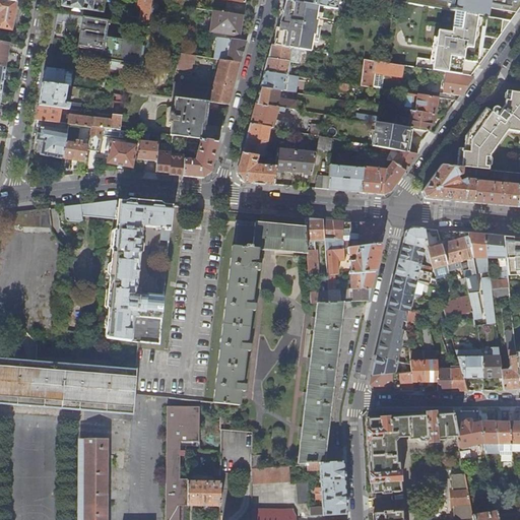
[(16,6),(17,2),(8,0),(0,0),(0,27),(12,30),(13,25),(16,6)]
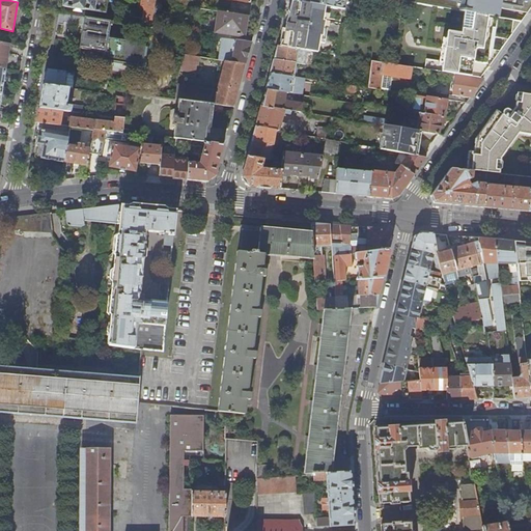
[(107,0),(62,0),(62,6),(106,12),(107,0)]
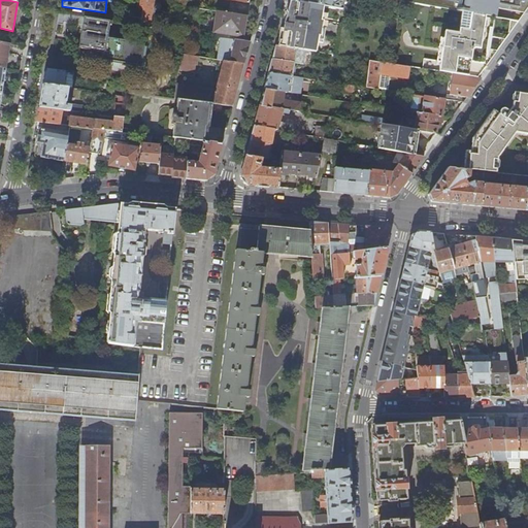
[(133,17),(132,24),(150,27),(154,2),(154,1),(150,0),(140,0),(139,5),(142,9),(141,18),(133,17)]
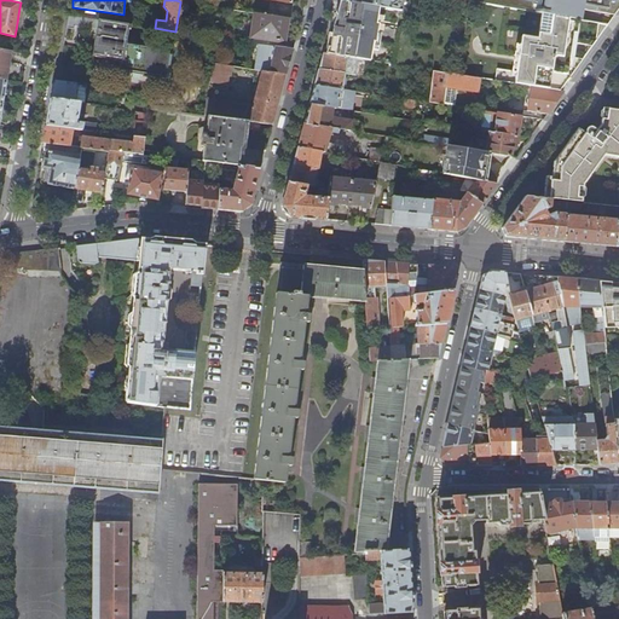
[(288,18),(290,0),(275,0),(272,16),(288,18)]
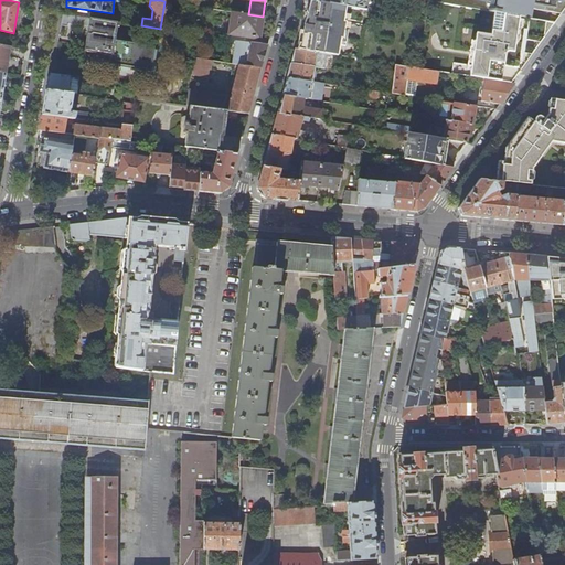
[(310,0),(310,1),(345,7),(364,10),(365,0),(427,0),(428,0),(493,11),(524,17),(525,7),(526,2),(556,8),(557,1),(561,1),(560,0),(310,0)]
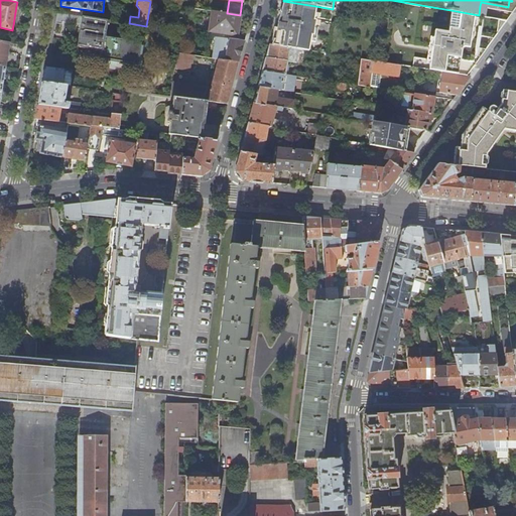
[(508,7),(481,2),(480,6),(512,12),(515,6),(515,0),(511,0),(512,1),(509,1),(508,7)]
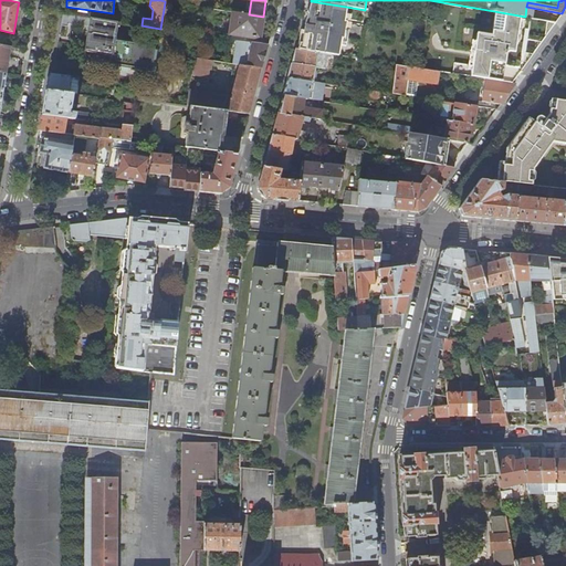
[(300,42),(297,50),(323,53),(338,55),(342,38),(344,38),(346,21),(344,20),(346,7),(311,1),(308,12),(306,24),(305,24),(304,33),(303,43),(300,42)]
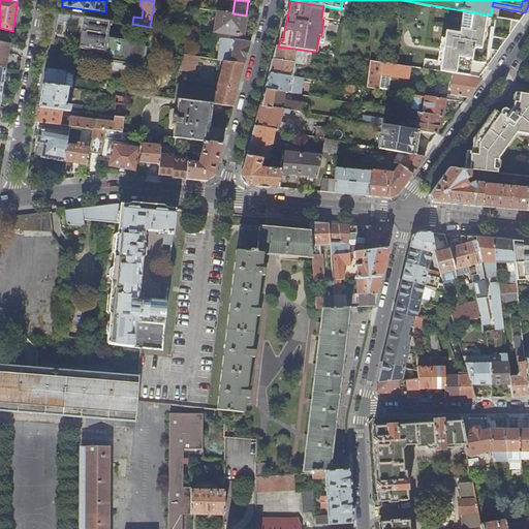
[(454,73),(479,78),(499,50),(487,48),(491,16),(462,10),(459,32),(445,30),(441,60),(425,58),(423,68),(425,68),(454,73)]
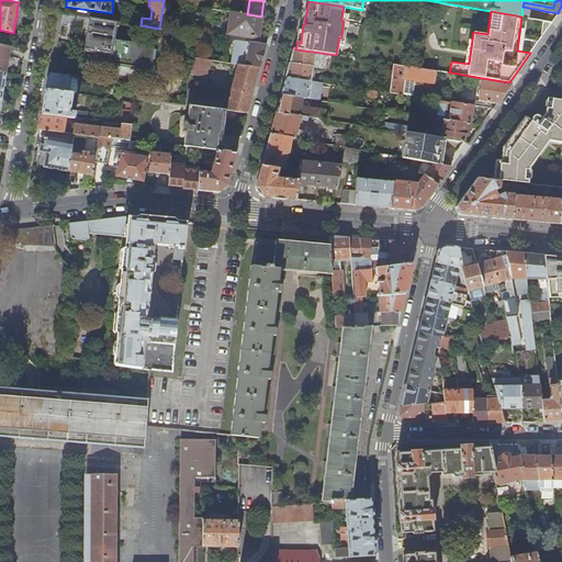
[(257,37),(261,17),(247,14),(232,12),(228,33),(257,37)]
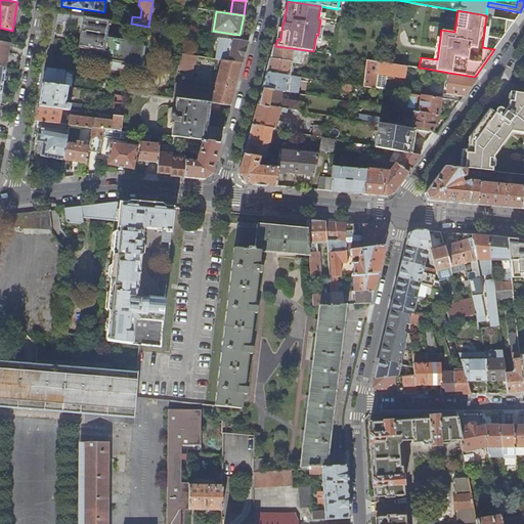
[(112,20),(58,12),(56,24),(62,25),(63,22),(83,25),(79,47),(104,51),(103,60),(140,67),(144,42),(107,36),(108,25),(111,25),(112,20)]
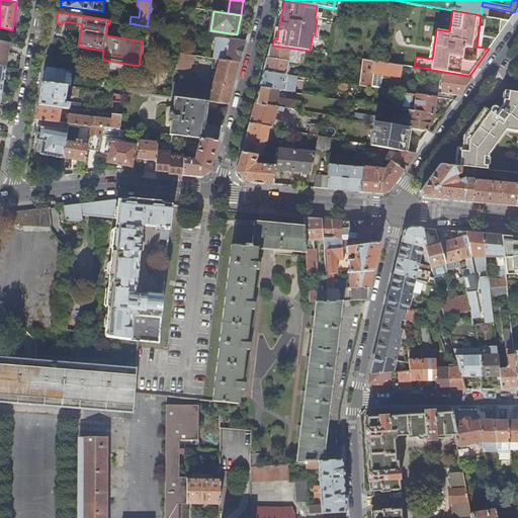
[(499,34),(508,20),(501,19),(498,33),(499,34)]
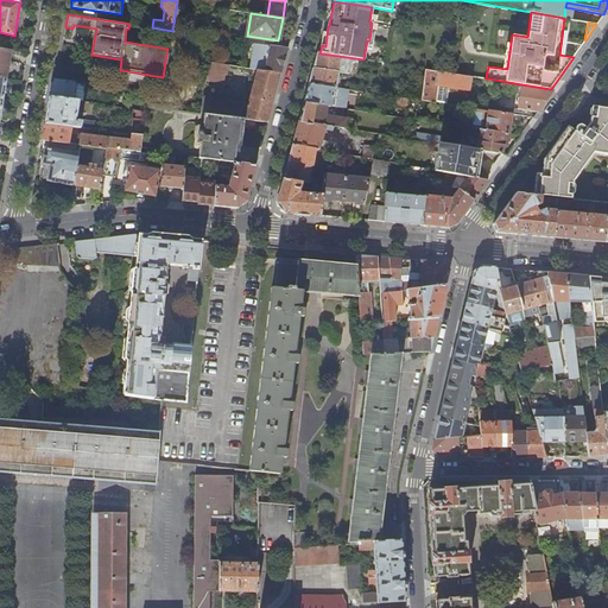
[(257,70),(282,74),(284,64),(287,49),(254,44),(249,69),(257,70)]
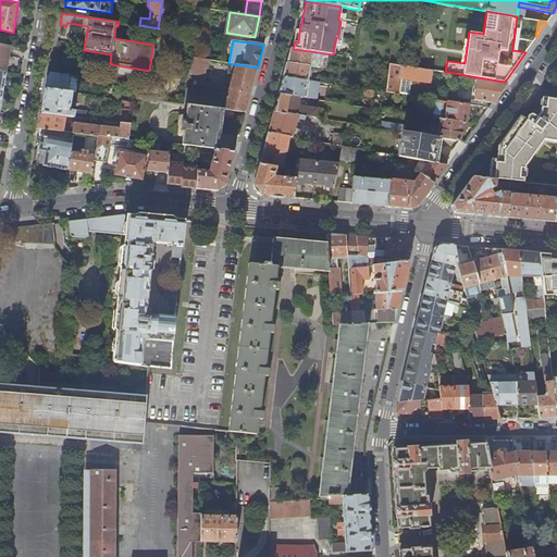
[(0,71),(5,72),(10,47),(0,45),(0,71)]
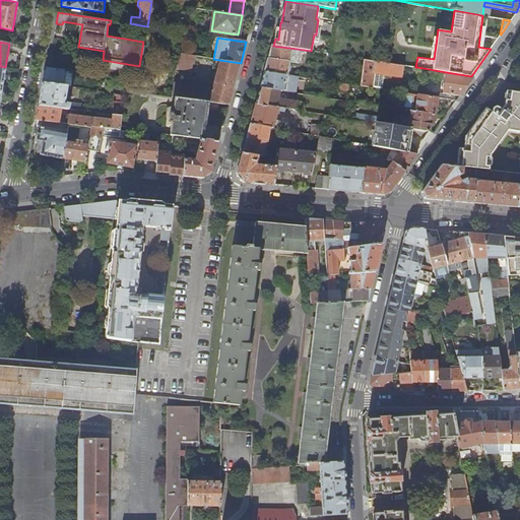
[(266,66),(264,71),(283,74),(285,74),(288,62),(294,62),(297,49),(273,46),(271,45),(270,51),(266,66)]
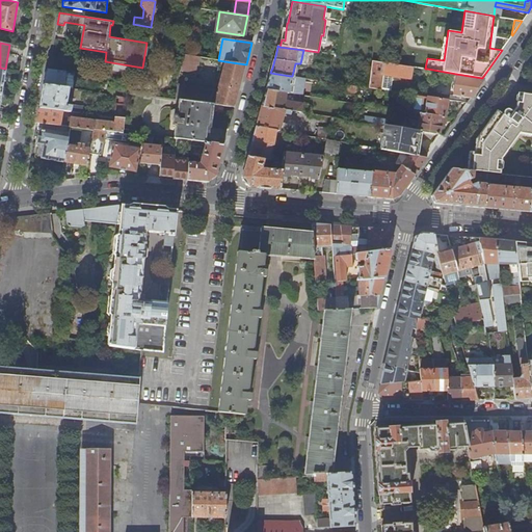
[(183,54),(180,71),(194,74),(196,65),(197,65),(200,57),(183,54)]
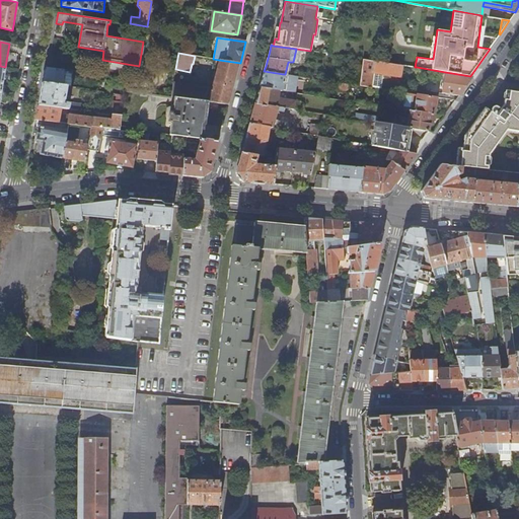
[(360,85),(371,87),(373,70),(383,71),(382,73),(383,73),(401,75),(403,65),(375,61),(363,59),(360,85)]
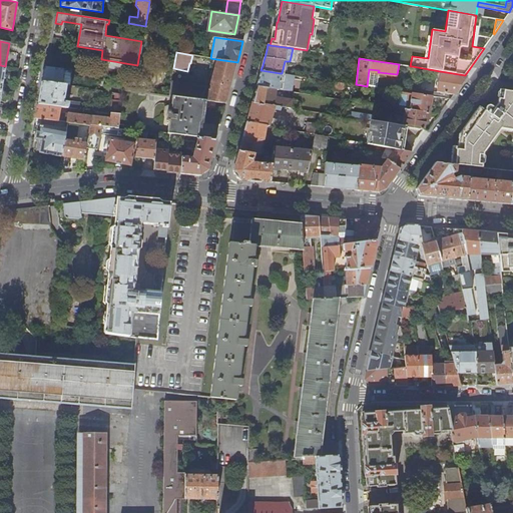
[(173,96),(204,100),(226,102),(231,83),(237,62),(216,59),(208,87),(171,83),(169,96),(173,96)]
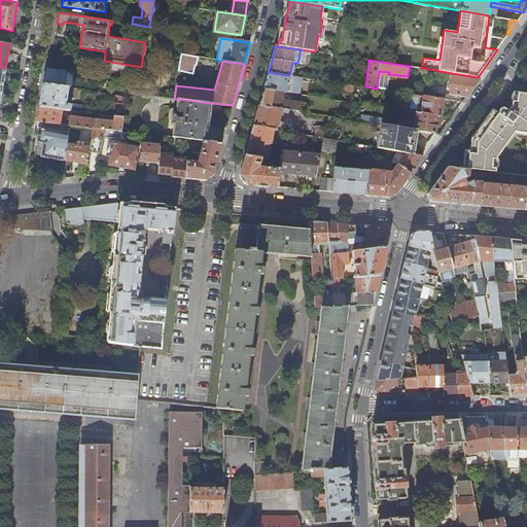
[(44,76),(43,84),(65,88),(67,71),(48,69),(46,69),(44,76)]
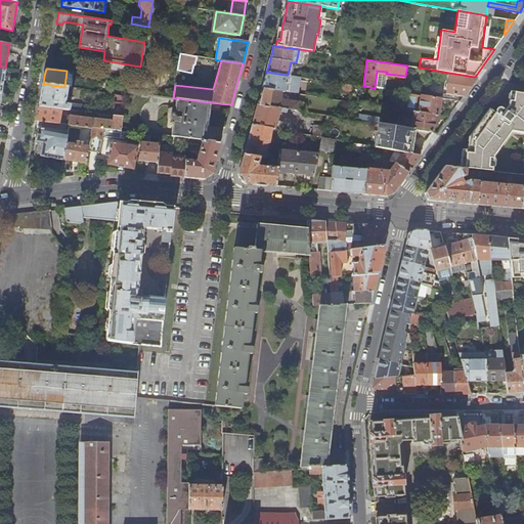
[(375,88),(385,89),(387,74),(386,74),(387,72),(377,71),(375,88)]
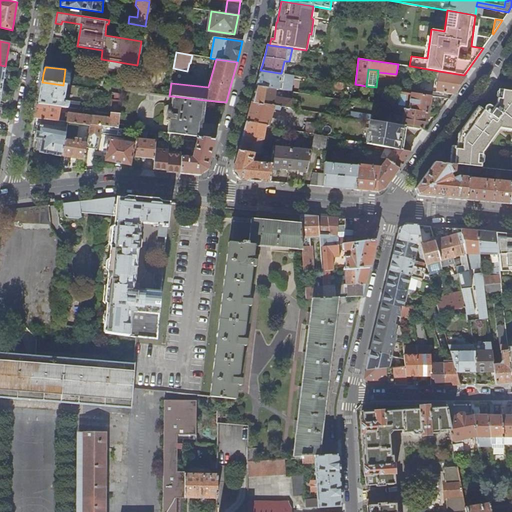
[(258,78),(256,86),(274,89),(276,89),(279,73),(260,70),(258,78)]
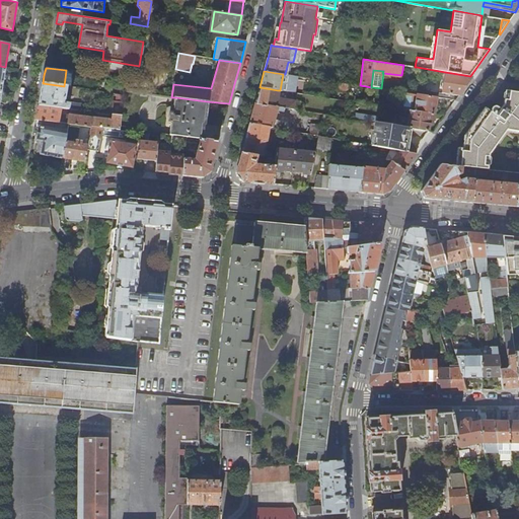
[(442,92),(459,95),(470,80),(472,76),(470,76),(445,72),(442,92)]
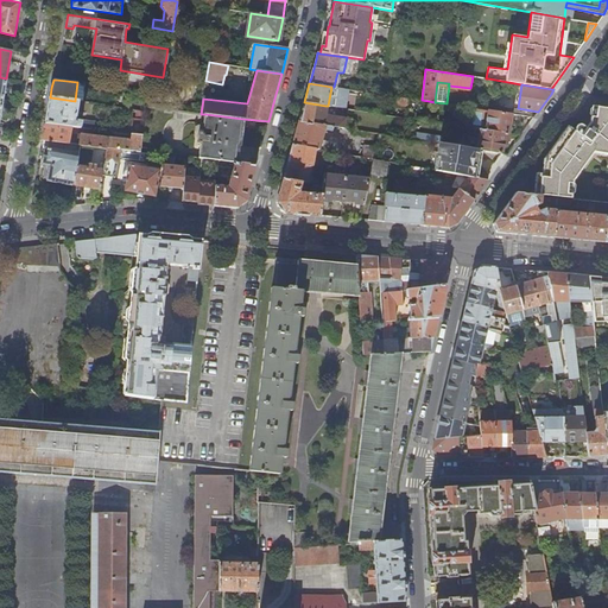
[(347,89),(334,87),(331,87),(328,106),(344,108),(347,89)]
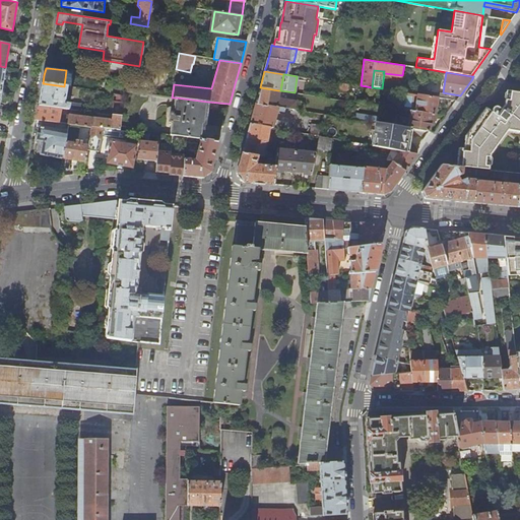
[(349,83),(339,82),(338,90),(348,91),(349,83)]
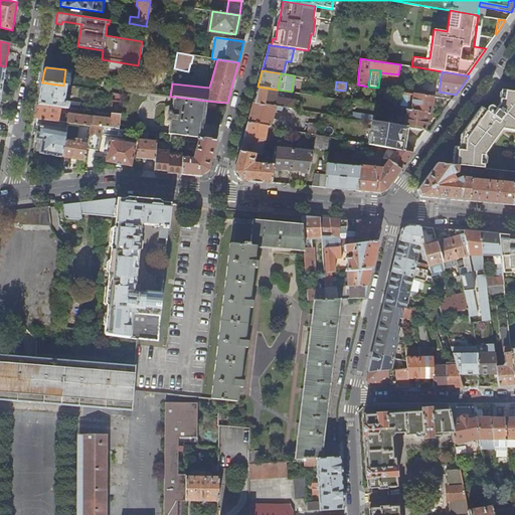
[(40,94),(38,105),(61,107),(79,110),(80,104),(69,102),(69,103),(63,102),(66,86),(63,86),(42,82),(40,94)]
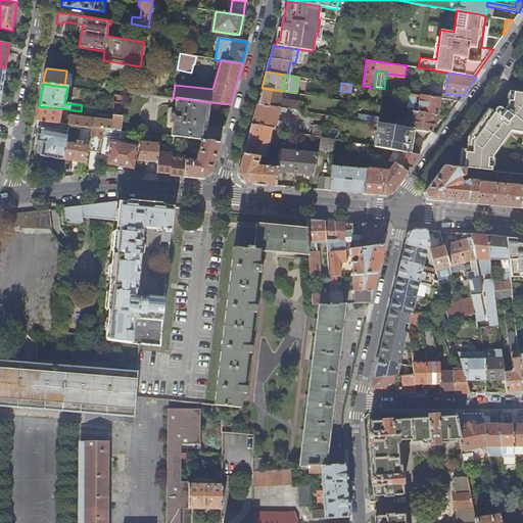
[(259,95),(257,105),(280,108),(280,107),(287,108),(296,110),(297,102),(278,98),(280,91),(262,88),(259,95)]
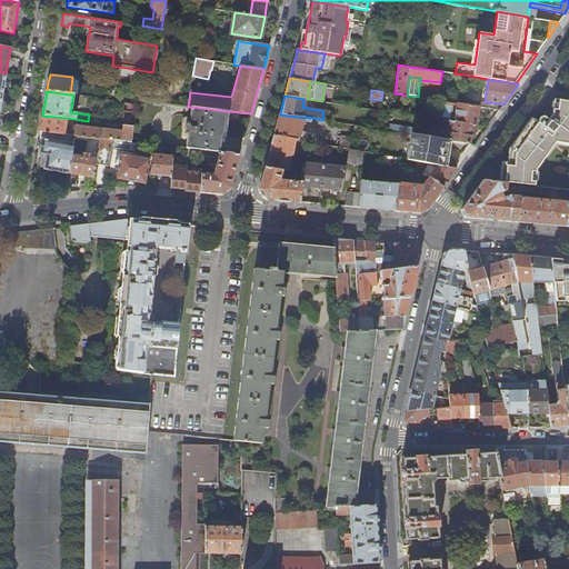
[(568,101),(552,99),(550,115),(548,119),(543,116),(542,116),(540,116),(539,117),(538,118),(538,119),(538,120),(538,122),(531,118),(529,122),(512,145),(510,162),(501,162),(499,183),(515,185),(521,186),(535,187),(536,187),(537,170),(555,146),(555,145),(556,145),(557,143),(557,141),(566,142),(566,145),(568,145),(568,101)]
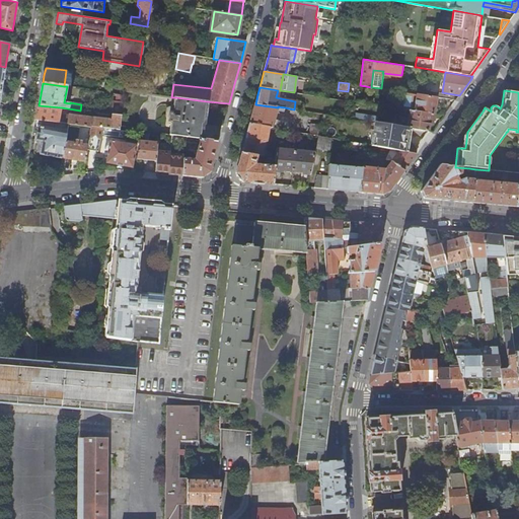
[(410,92),(406,109),(434,114),(437,96),(410,92)]
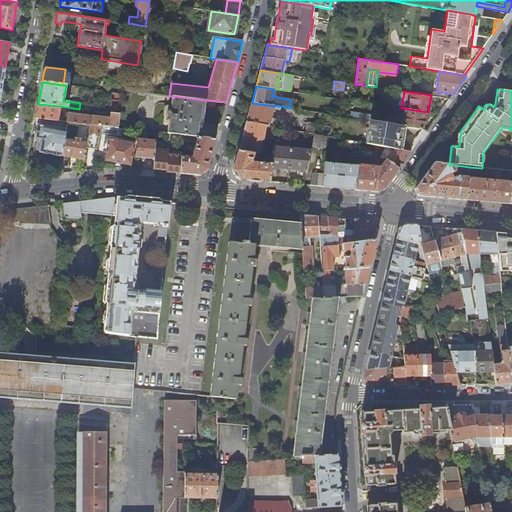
[(191,136),(197,136),(199,123),(203,124),(203,123),(201,122),(204,100),(173,96),(171,112),(169,112),(166,133),(183,135),(191,136)]
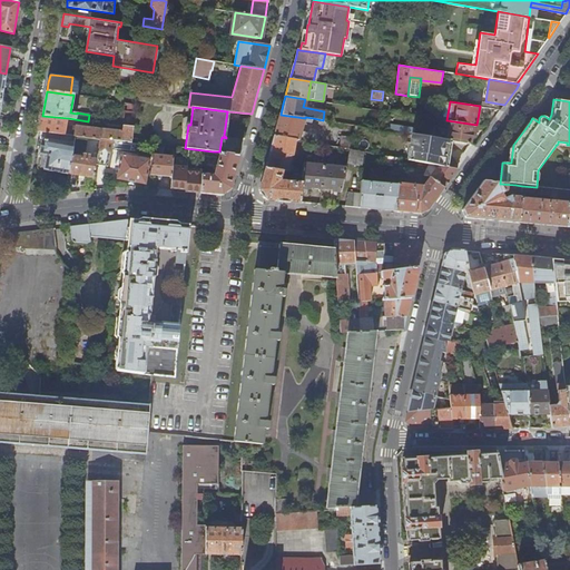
[(126,111),(124,126),(133,127),(135,112),(126,111)]
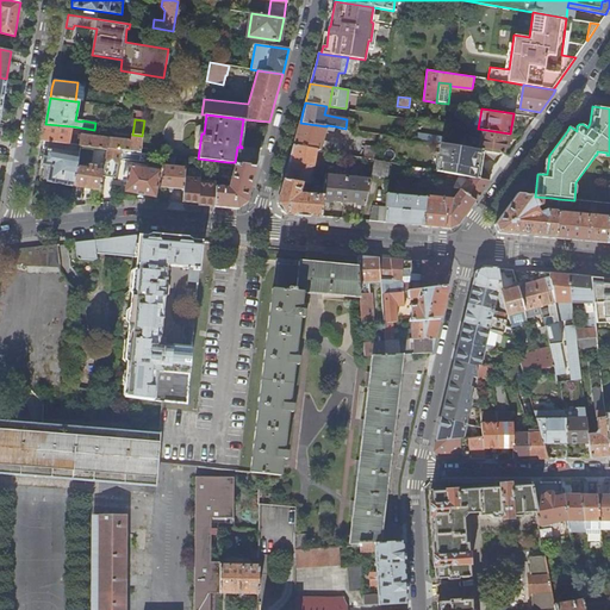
[(297,134),(294,144),(317,149),(321,149),(321,150),(328,151),(329,151),(331,142),(323,141),(325,130),(334,131),(335,126),(327,125),(327,126),(300,123),(297,134)]
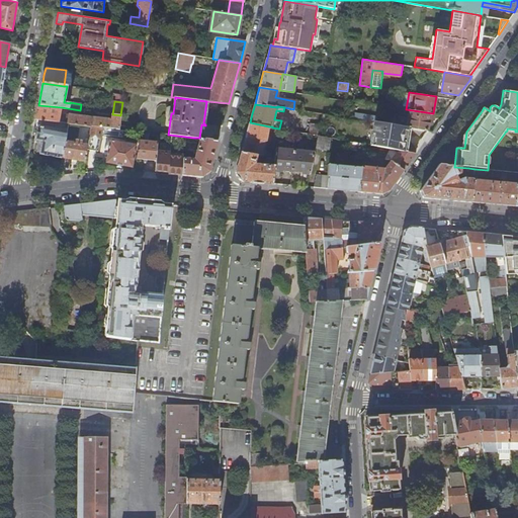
[(37,111),(35,119),(42,119),(56,121),(69,123),(91,126),(102,127),(119,130),(120,115),(112,114),(111,119),(69,114),(68,118),(62,117),(62,119),(59,119),(62,107),(38,105),(37,111)]
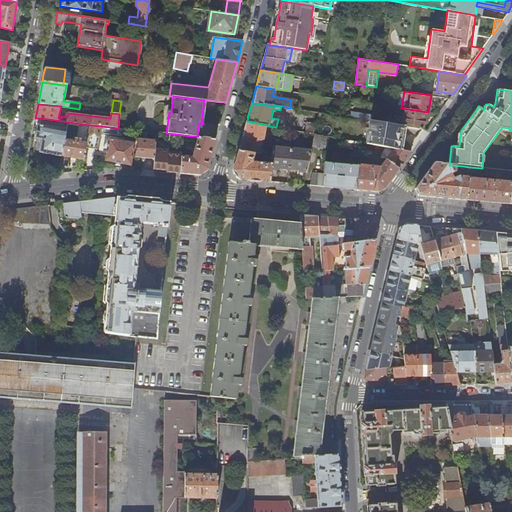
[(396,108),(394,124),(402,126),(423,129),(424,122),(426,122),(428,112),(401,108),(396,108)]
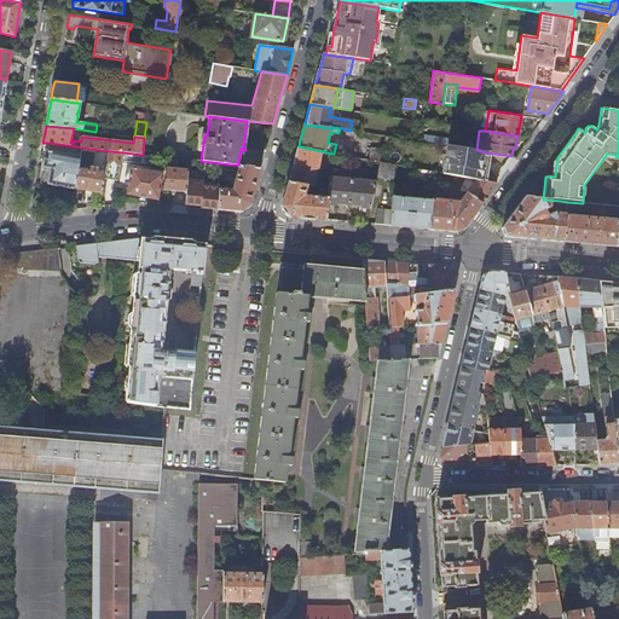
[(423,142),(447,145),(449,138),(424,134),(423,142)]
